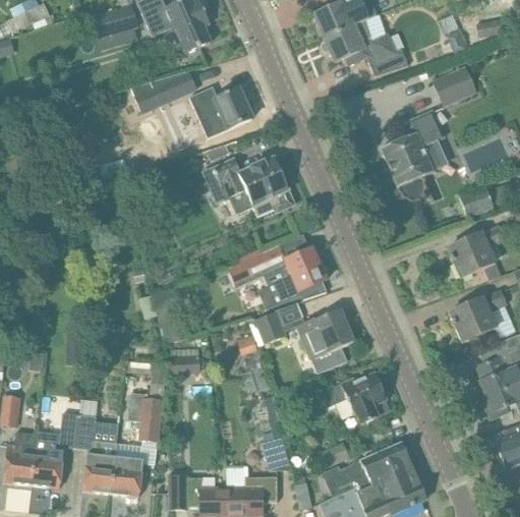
[(23,0),(21,1),(26,10),(33,23),(36,29),(51,21),(49,15),(50,14),(45,1),(42,3),(37,5),(35,0),(23,0)]
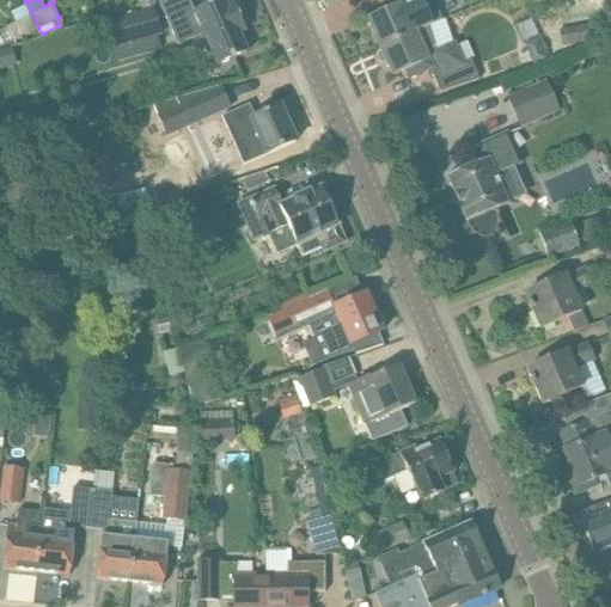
[(164,0),(162,1),(178,42),(205,31),(219,62),(248,49),(239,30),(246,28),(234,0),(228,0),(226,1),(226,0),(212,0),(195,7),(190,0),(164,0)]
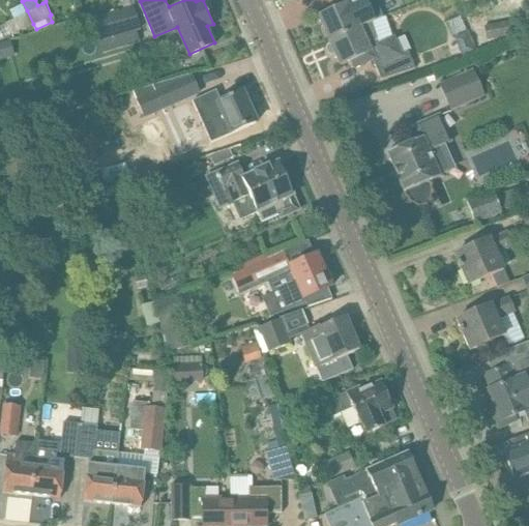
[(335,6),(319,13),(329,38),(372,19),(372,20),(382,15),(375,0),(340,0),(334,2),(335,6)]
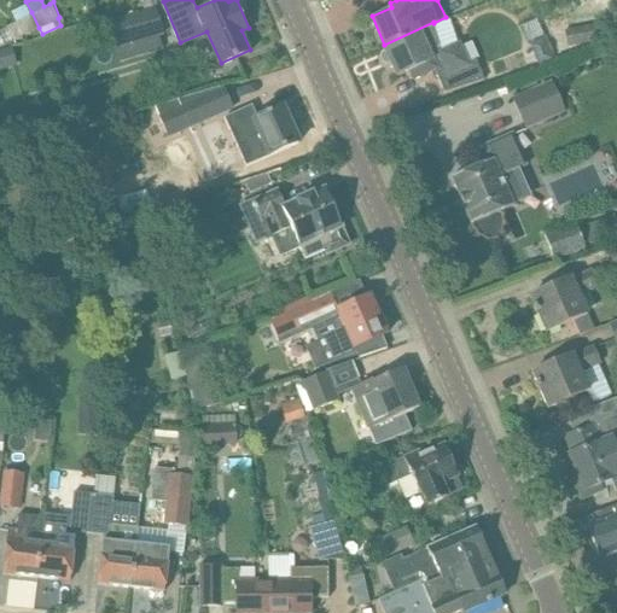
[(17,19),(7,24),(15,39),(39,28),(31,12),(25,1),(11,9),(17,19)]
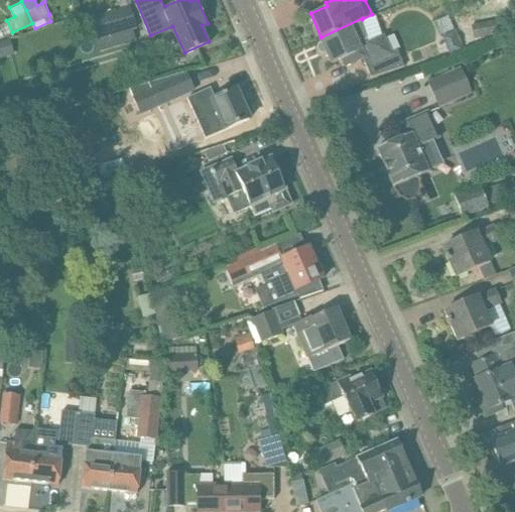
[(130,5),(93,16),(99,36),(132,27),(136,26),(130,5)]
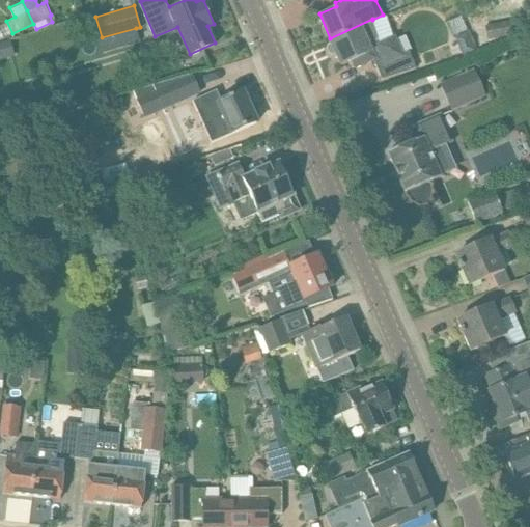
[(511,18),(485,22),(489,37),(513,33),(511,18)]
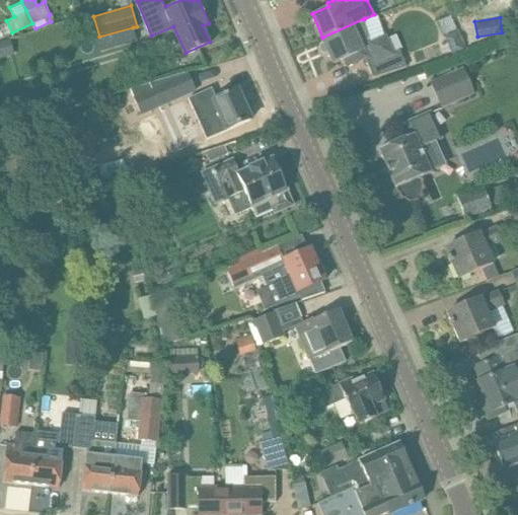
[(323,43),(321,47),(323,50),(327,52),(328,51),(334,62),(346,57),(348,62),(365,55),(373,75),(405,65),(397,48),(394,50),(385,32),(384,33),(372,39),(370,34),(364,18),(322,38),(324,43),(323,43)]
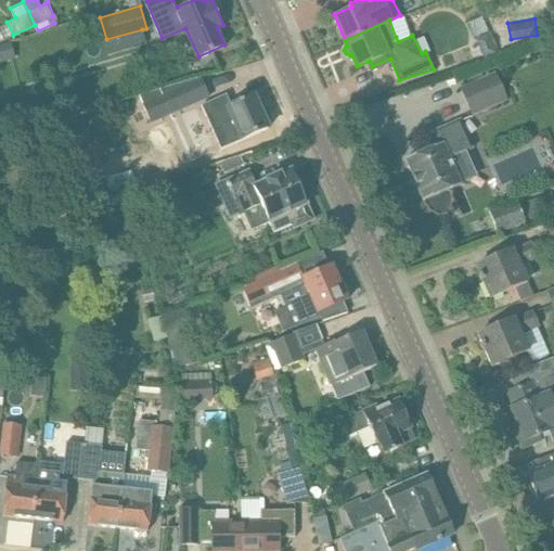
[(491,29),(476,36),(486,58),(500,51),(491,29)]
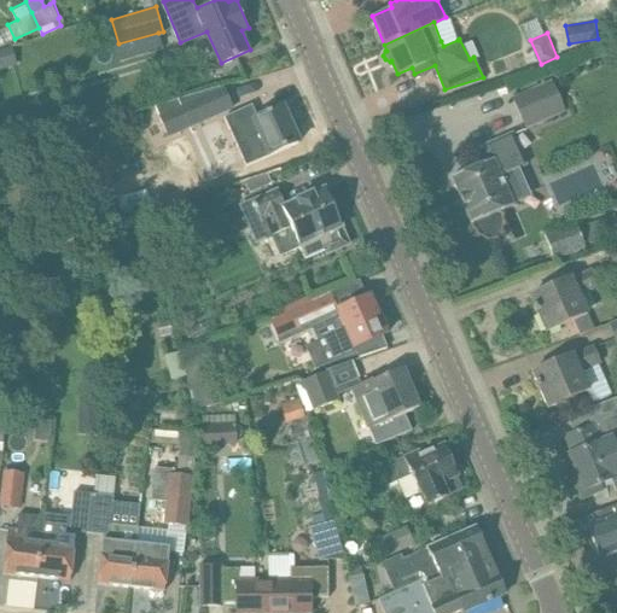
[(11,45),(0,47),(0,65),(16,62),(11,45)]
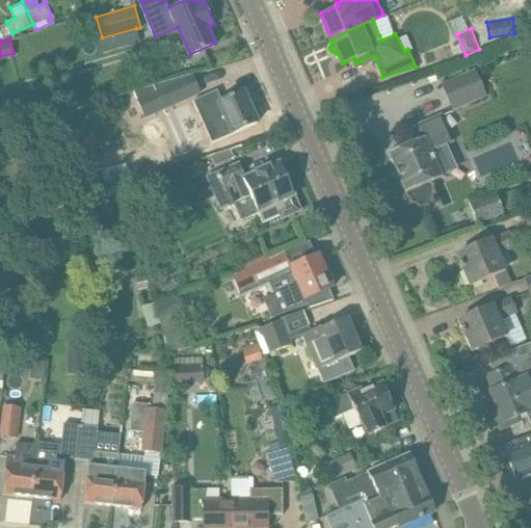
[(475,68),(441,81),(451,108),(486,94),(475,68)]
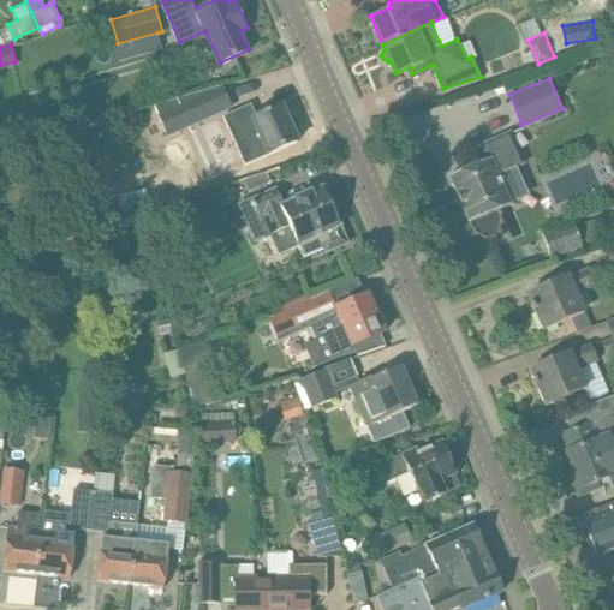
[(222,84),(156,106),(170,135),(233,107),(222,84)]
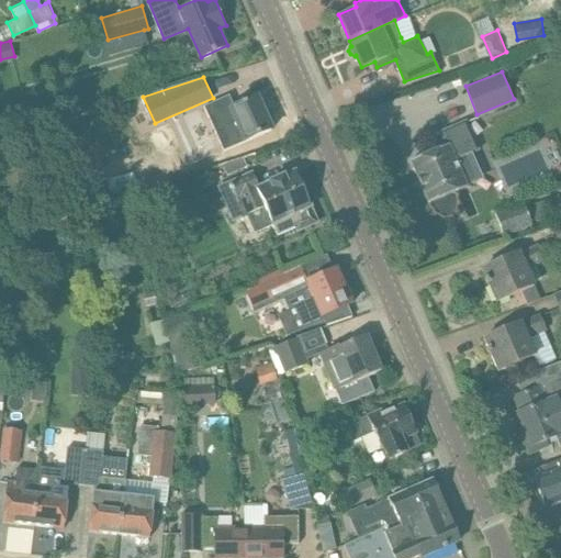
[(229,93),(204,104),(224,148),(249,137),(272,127),(270,124),(273,123),(268,111),(265,112),(257,95),(248,99),(246,96),(233,101),(229,93)]
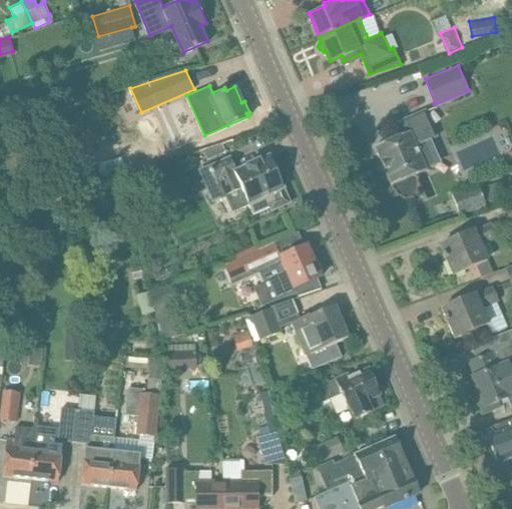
[(408,131),(375,145),(381,159),(385,168),(392,183),(393,183),(396,189),(398,191),(401,193),(407,195),(414,192),(417,186),(417,180),(414,174),(427,168),(417,143),(437,134),(426,108),(421,110),(403,118),(408,131)]
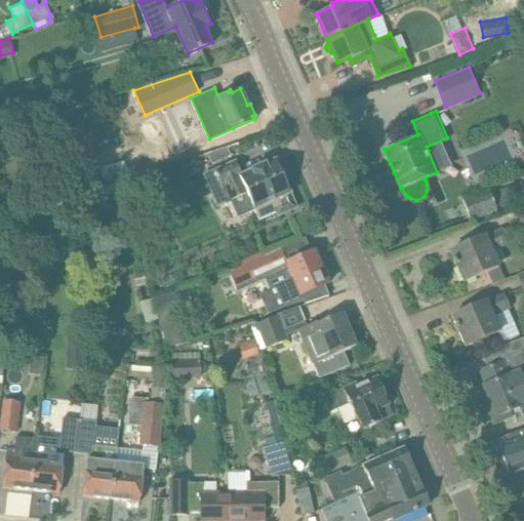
[(230,144),(208,153),(212,162),(233,153),(233,152),(231,153),(229,146),(230,145),(230,144)]
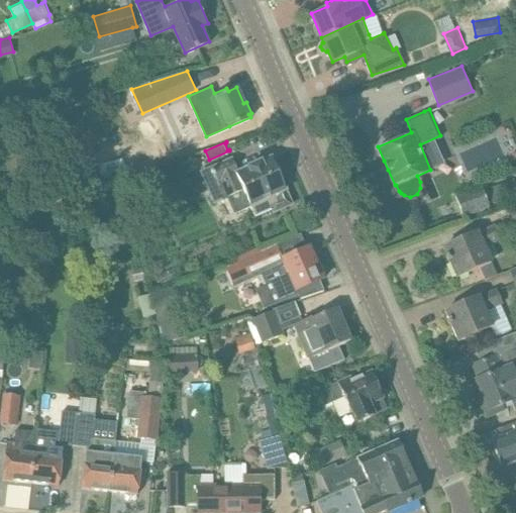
[(232,157),(212,166),(216,175),(218,180),(225,196),(228,195),(235,210),(244,207),(250,204),(255,214),(273,206),(274,210),(293,202),(272,156),(238,170),(232,157)]
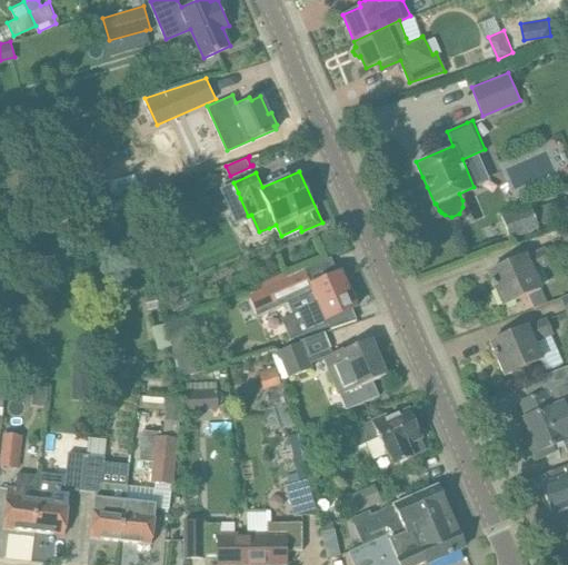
[(532,205),(502,216),(510,237),(539,226),(538,222),(564,212),(558,198),(534,207),(532,205)]
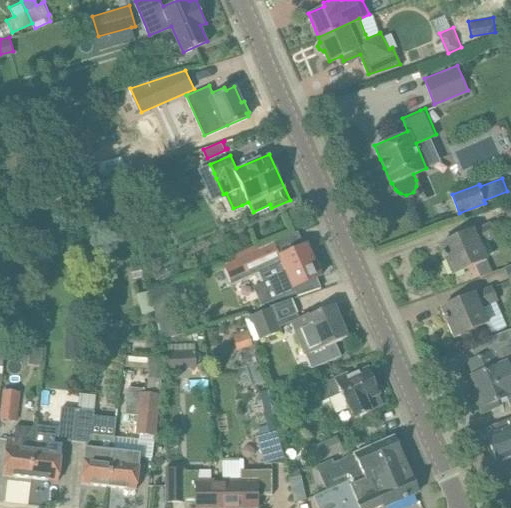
[(458,235),(440,243),(443,251),(442,252),(444,257),(445,256),(452,273),(471,265),(475,263),(481,275),(491,271),(486,258),(479,242),(496,235),(490,222),(474,230),(473,229),(458,235)]
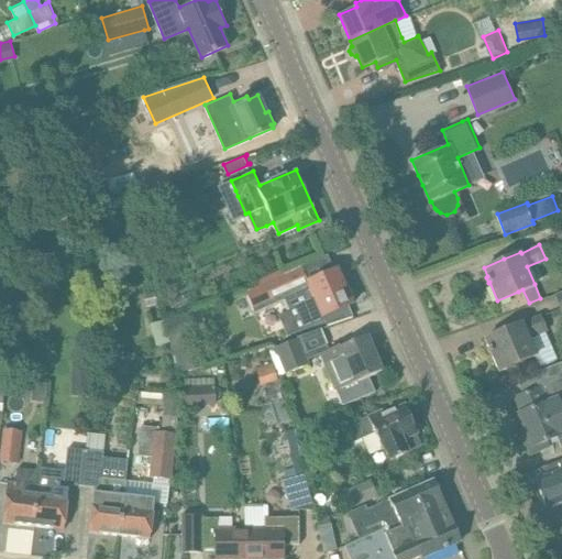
[(259,285),(245,291),(255,311),(277,300),(286,297),(290,308),(278,314),(288,335),(299,329),(324,317),(327,322),(353,314),(349,304),(350,303),(353,302),(338,267),(334,269),(308,281),(302,266),(286,273),(283,267),(256,280),(259,285)]
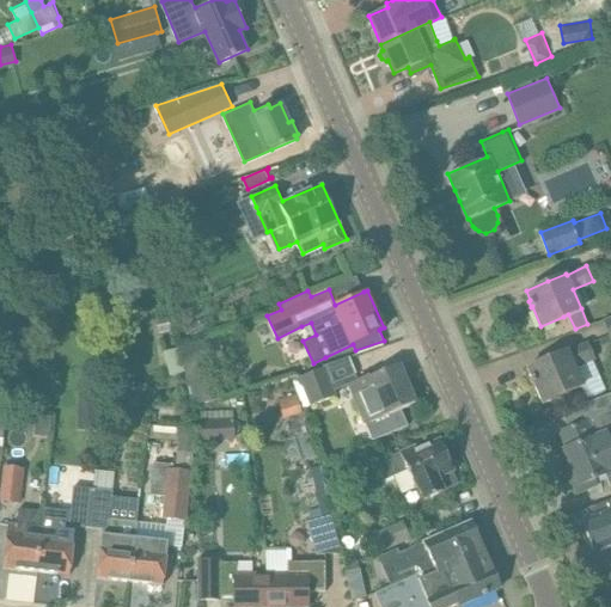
[(211,335),(178,343),(178,344),(185,369),(185,368),(188,378),(187,378),(194,403),(214,398),(207,372),(201,374),(197,360),(209,357),(217,355),(211,335)]
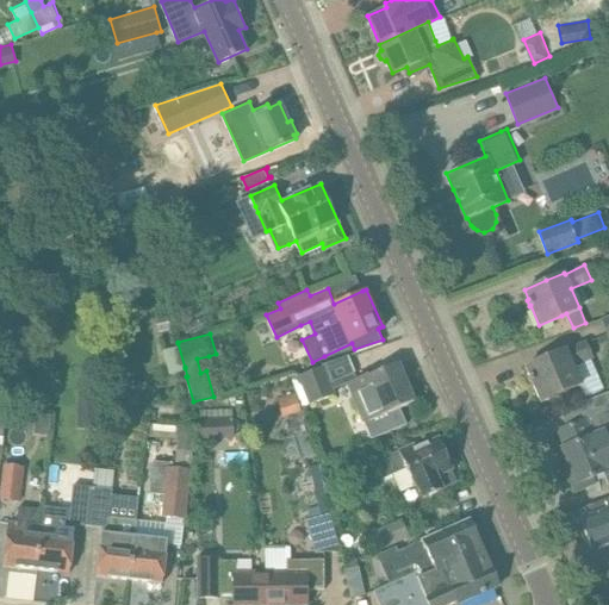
[(584,336),(526,365),(530,374),(529,375),(532,381),(541,400),(563,388),(583,380),(573,362),(592,353),(584,336)]
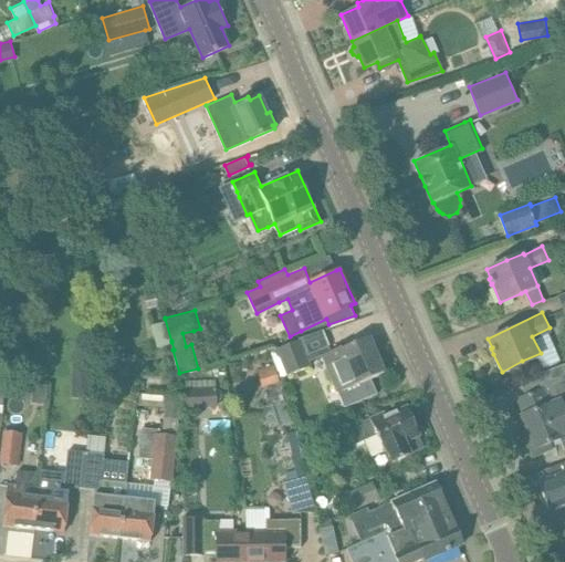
[(165,319),(152,323),(157,345),(171,342),(165,319)]
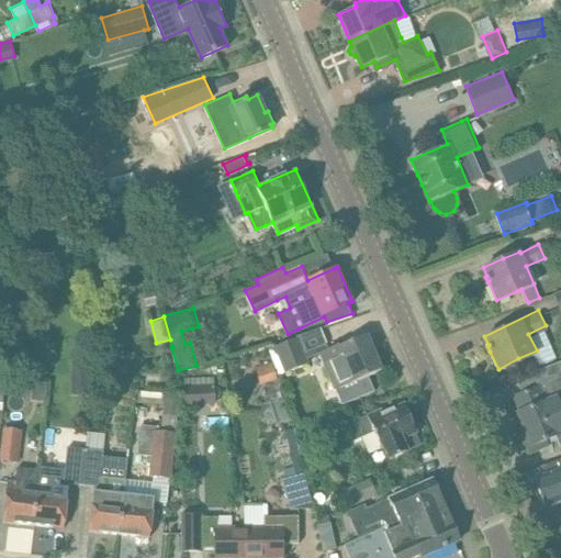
[(334,359),(326,363),(333,377),(344,402),(379,389),(372,372),(381,368),(367,333),(346,342),(339,344),(339,343),(328,347),(334,359)]
